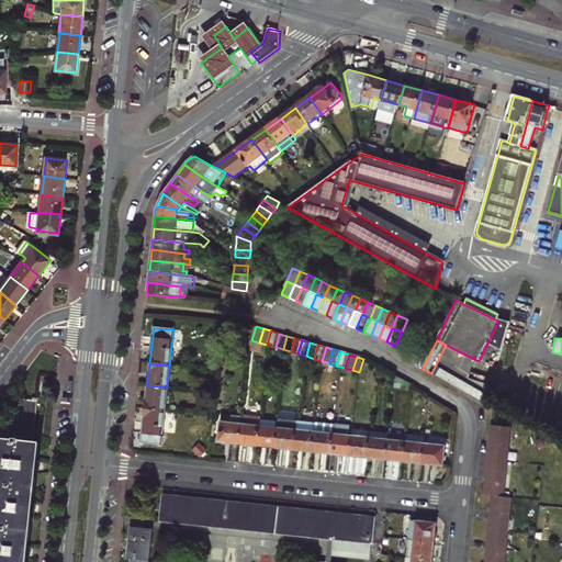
[(167,388),(147,385),(145,409),(165,411),(167,388)]
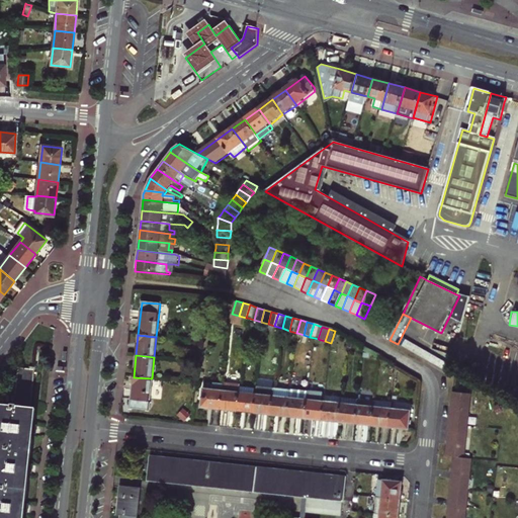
[(0,517),(22,517),(23,512),(24,503),(27,472),(28,463),(31,434),(32,424),(33,409),(29,408),(33,367),(16,365),(13,396),(2,395),(1,405),(0,405),(0,517)]
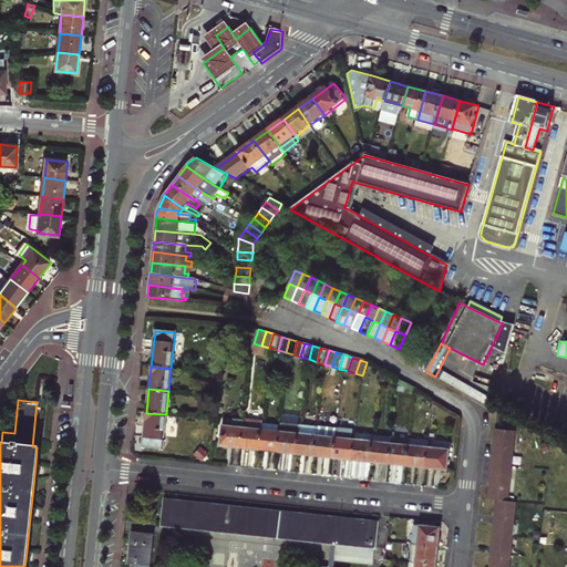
[(162,450),(166,414),(146,413),(143,447),(162,450)]
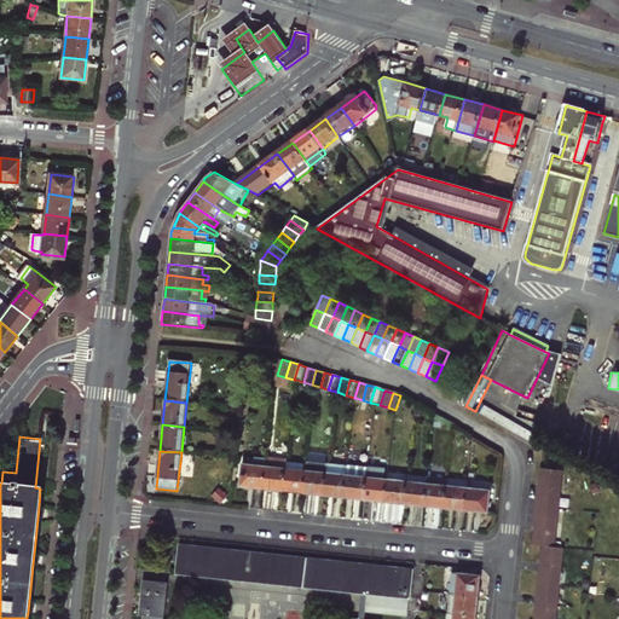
[(266,468),(267,460),(258,458),(256,467),(243,466),(241,487),(264,490),(266,468)]
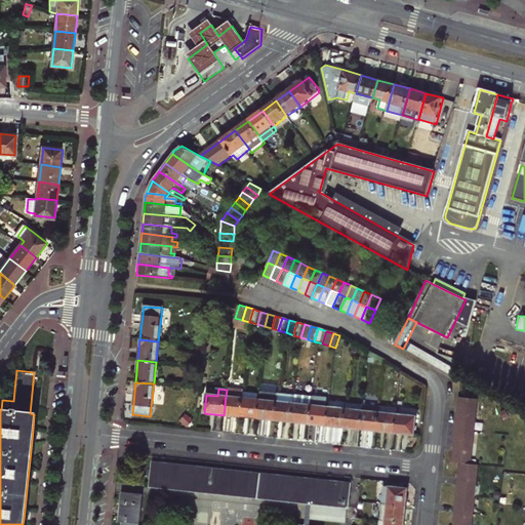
[(227,390),(226,397),(224,415),(241,417),(243,399),(243,392),(244,391),(227,389),(227,390)]
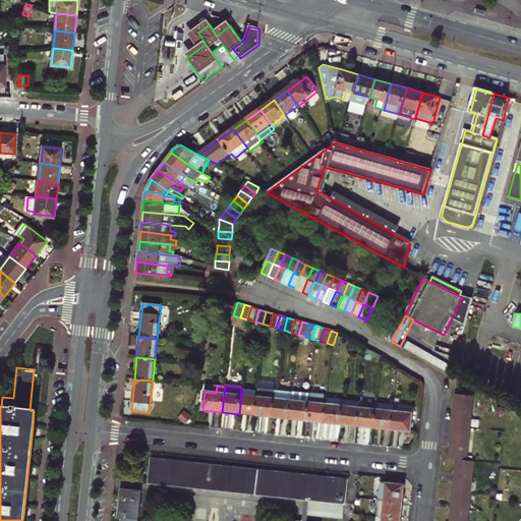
[(241,389),(241,396),(239,414),(255,416),(257,398),(258,391),(241,389)]
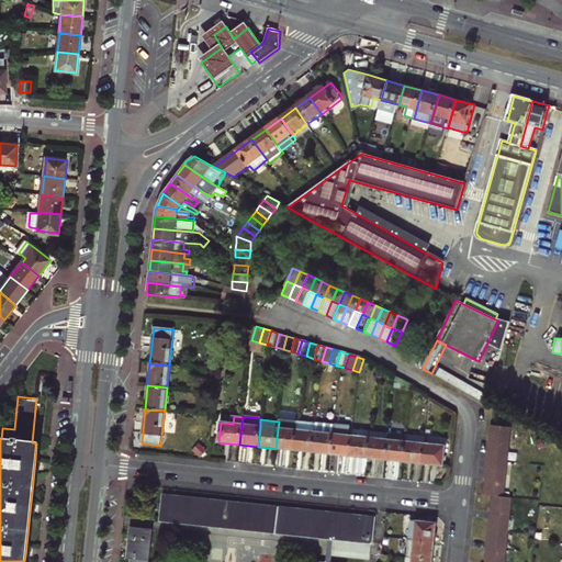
[(294,450),(296,431),(298,424),(298,423),(279,420),(279,422),(278,429),(276,449),(294,450)]
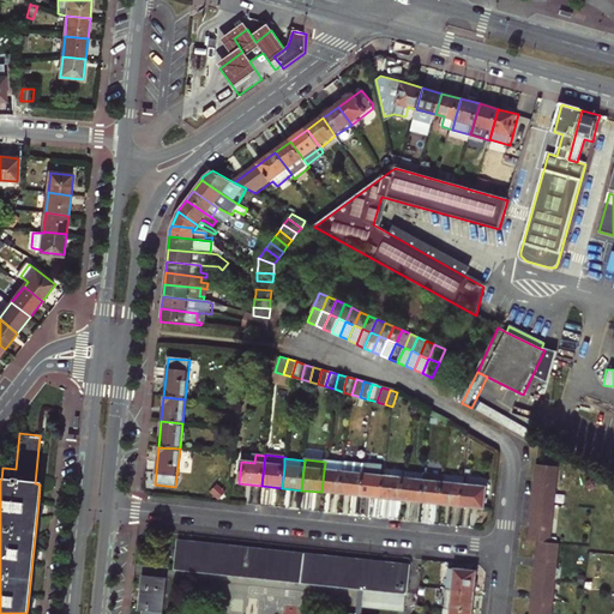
[(343,474),(341,494),(361,497),(363,475),(365,467),(344,464),(343,474)]
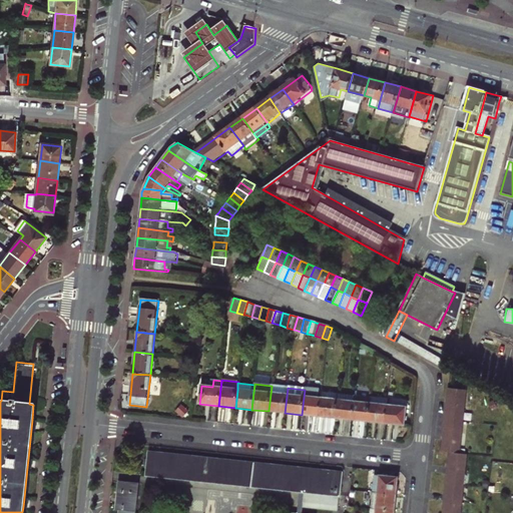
[(450,388),(449,396),(453,396),(462,400),(463,389),(450,388)]
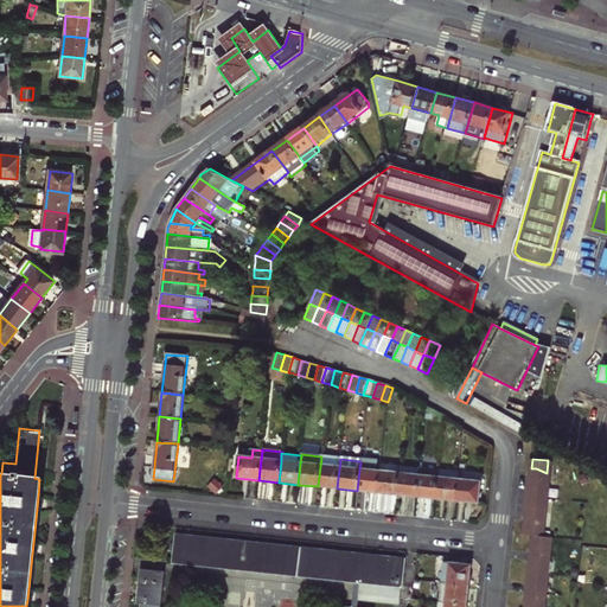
[(381,464),(379,472),(400,474),(400,466),(381,464)]
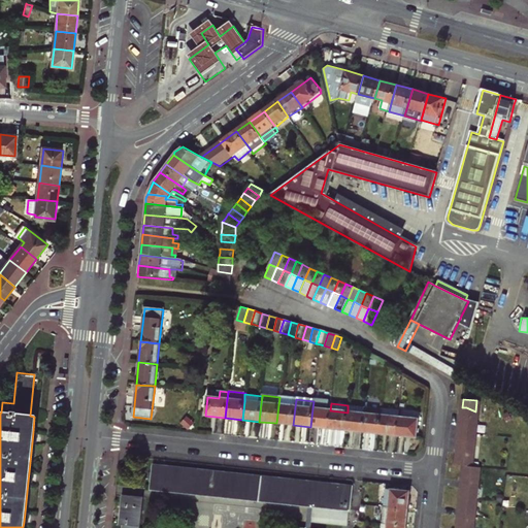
[(276,423),(293,425),(295,407),(278,405),(276,423)]
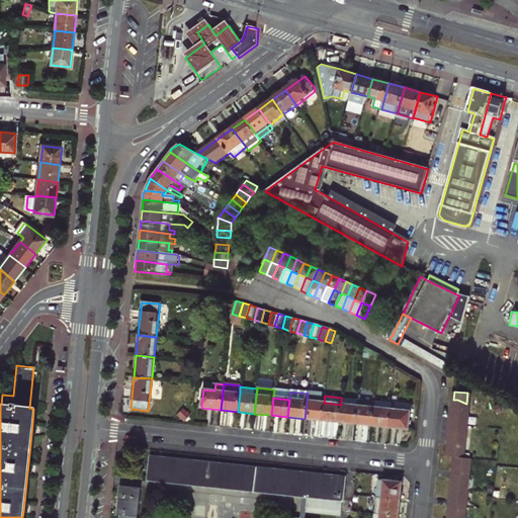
[(341,405),(338,423),(355,425),(357,407),(358,400),(341,398),(341,405)]
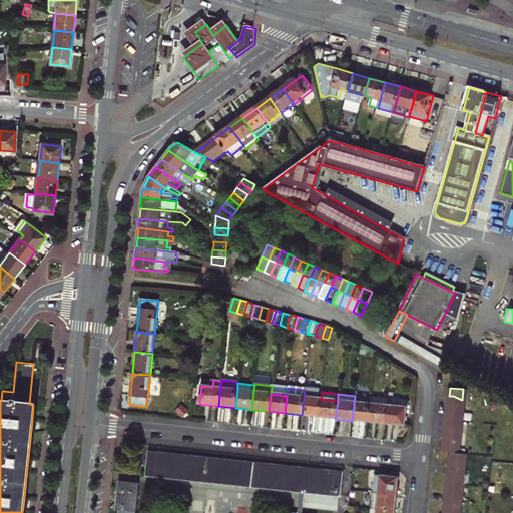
[(352,421),(369,423),(371,405),(372,398),(355,396),(354,403),(352,421)]
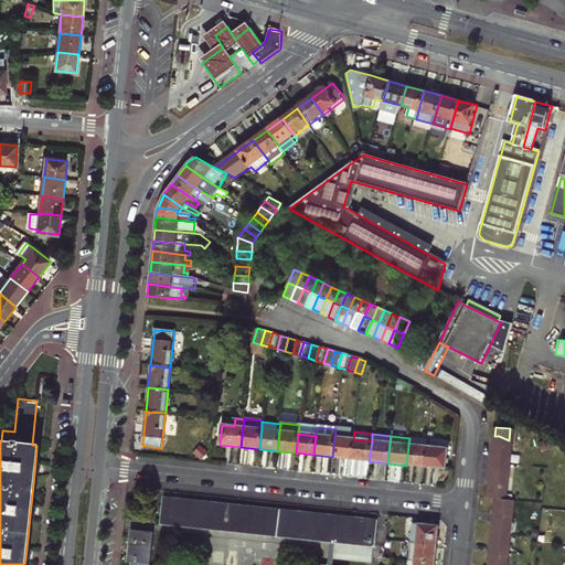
[(494,436),(491,468),(508,470),(510,448),(508,448),(509,440),(499,436),(494,436)]
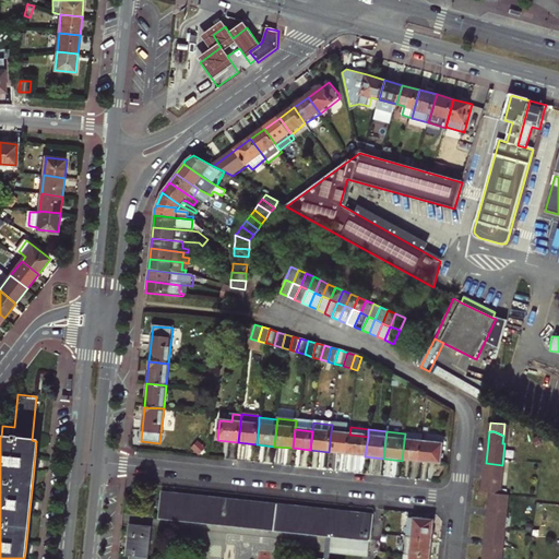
[(331,432),(329,452),(347,454),(349,435),(331,432)]
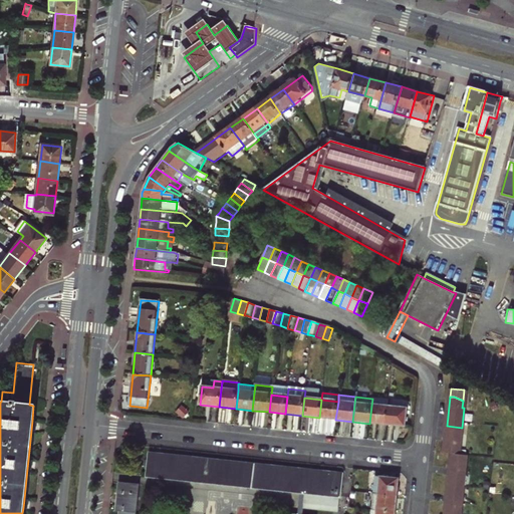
[(387,426),(389,408),(389,401),(372,399),(371,406),(369,424),(387,426)]
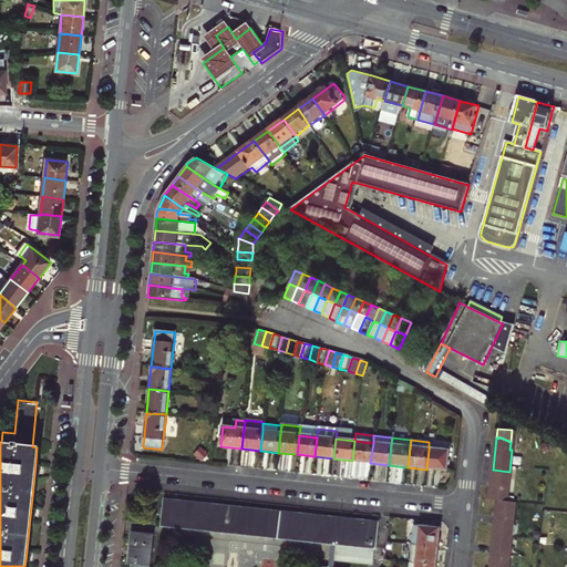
[(354,441),(352,461),(370,463),(373,443),(354,441)]
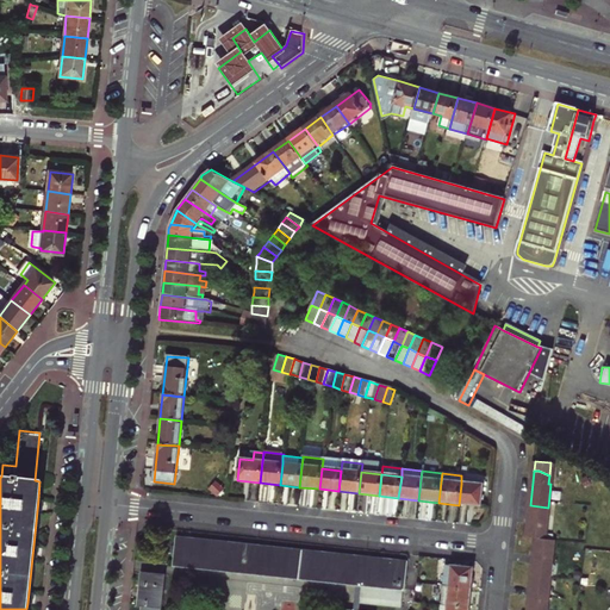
[(461,484),(459,505),(481,508),(485,486),(461,484)]
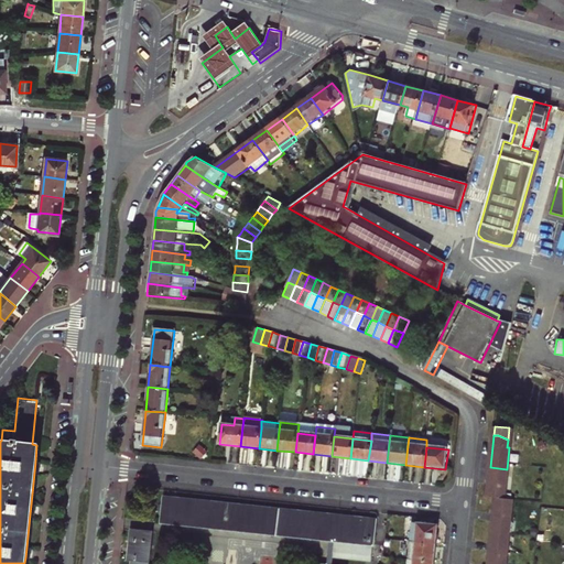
[(503,478),(506,478),(507,469),(490,467),(488,494),(501,495),(503,478)]
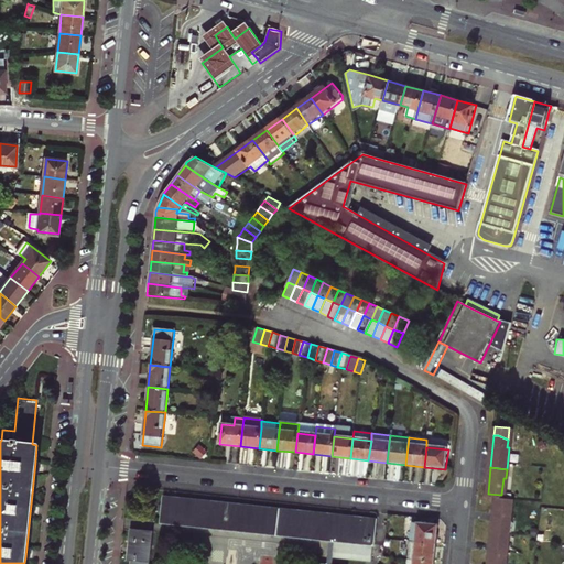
[(136,491),(133,503),(145,505),(147,492),(136,491)]
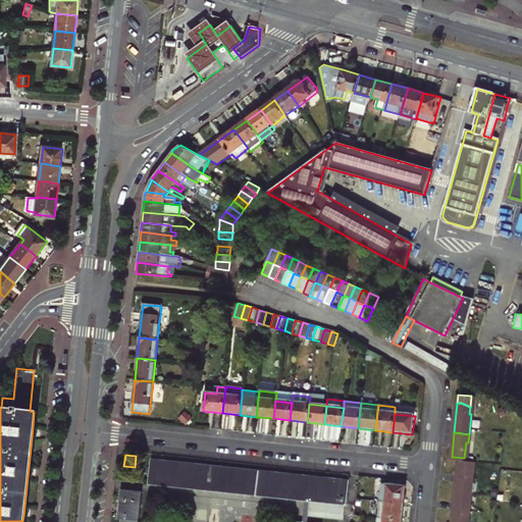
[(469,483),(471,462),(466,462),(464,462),(464,458),(452,457),(451,460),(458,461),(456,481),(469,483)]
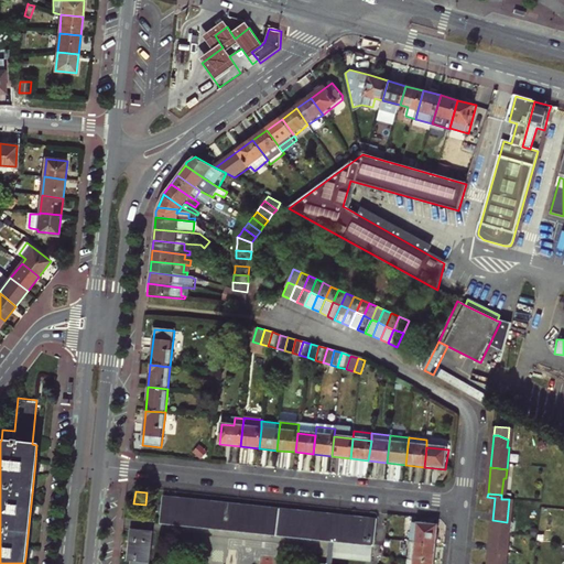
[(332,563),(333,556),(335,541),(372,545),(373,545),(377,519),(166,496),(163,521),(329,540),(327,563),(318,563),(332,563)]
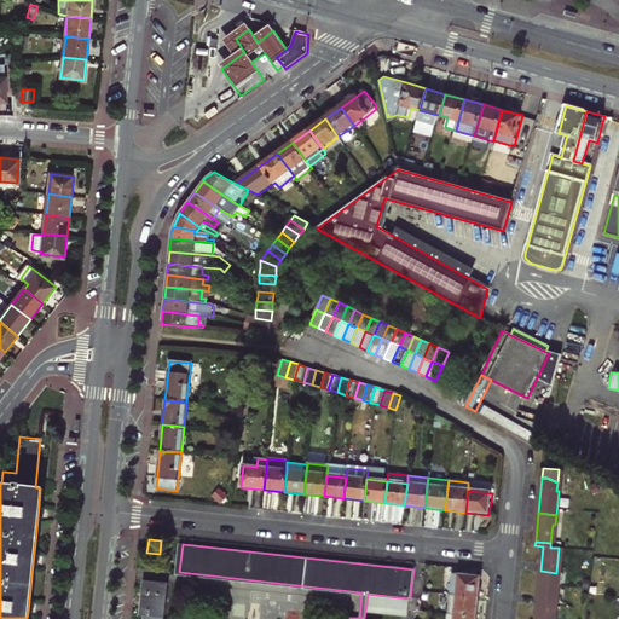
[(556,602),(559,573),(556,573),(541,571),(536,618),(551,618),(553,602),(556,602)]
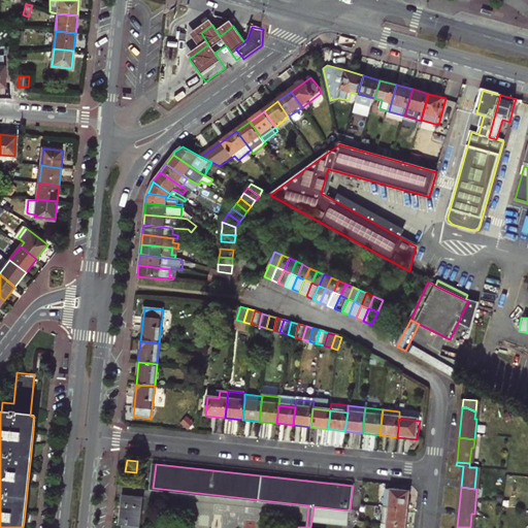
[(386,488),(383,506),(409,508),(411,491),(386,488)]
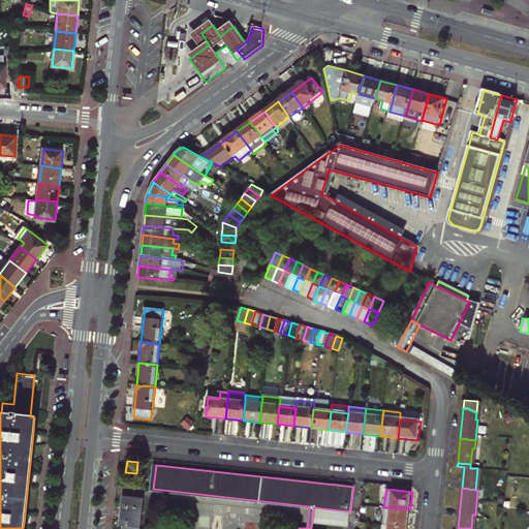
[(139,528),(144,498),(123,495),(120,522),(124,523),(122,528),(139,528)]
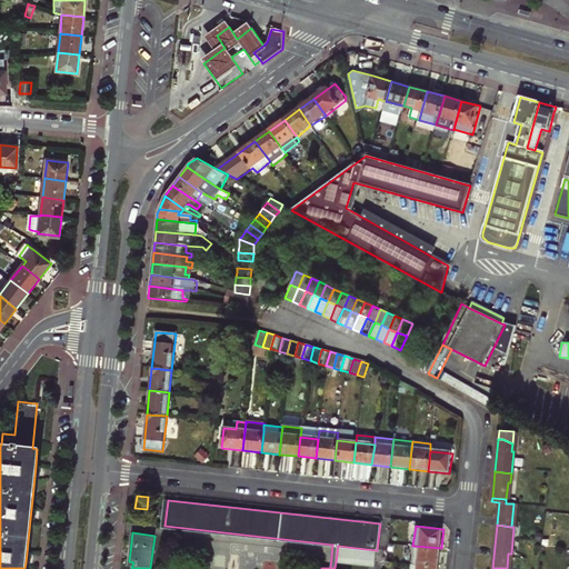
[(376,550),(338,546),(336,561),(373,566),(376,550)]
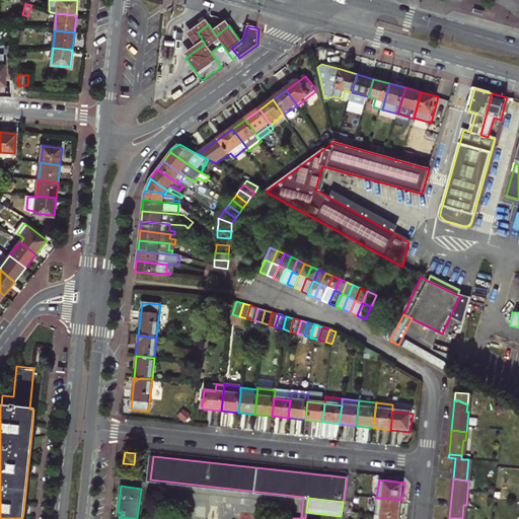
[(402,500),(376,498),(374,514),(382,515),(400,517),(402,500)]
